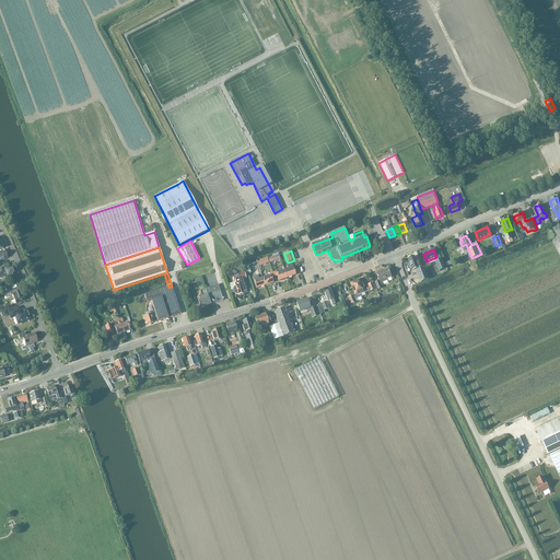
[(415,256),(408,259),(412,270),(417,269),(418,270),(416,271),(421,283),(429,280),(424,268),(421,269),(421,267),(422,267),(419,259),(416,260),(415,256)]
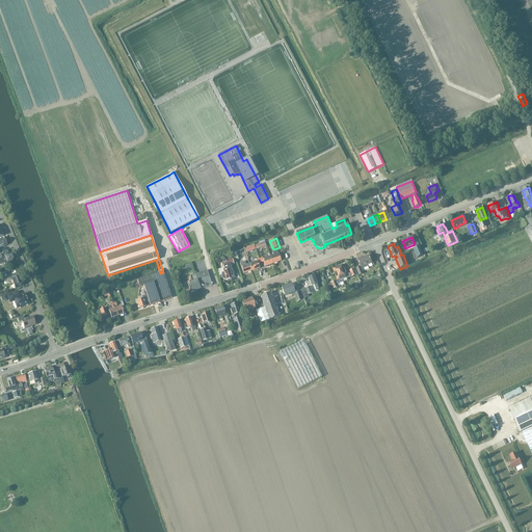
[(419,247),(414,249),(418,259),(423,256),(419,247)]
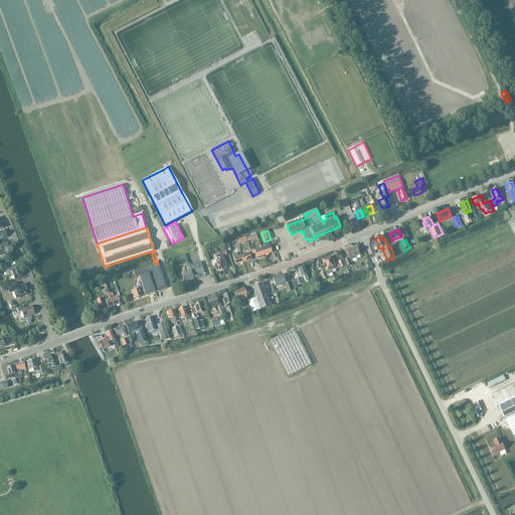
[(0,256),(0,258),(6,254),(7,256),(12,254),(11,251),(12,251),(11,247),(9,247),(8,245),(7,242),(2,244),(3,245),(0,245),(0,256)]
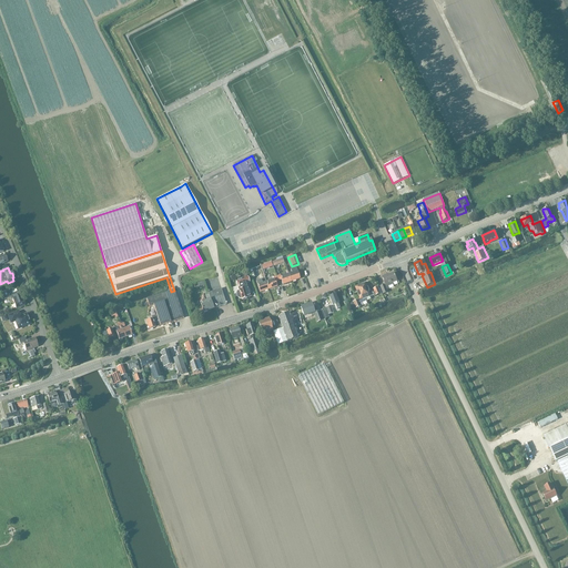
[(292,273),(288,274),(291,282),(300,279),(296,267),(292,269),(292,270),(291,270),(292,273)]
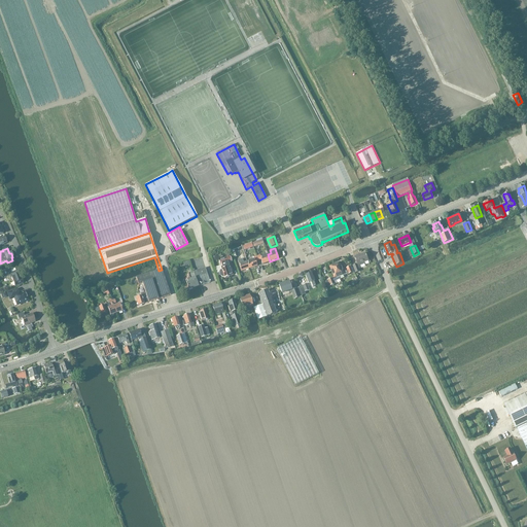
[(364,266),(363,262),(369,260),(365,253),(358,256),(358,255),(354,257),(357,265),(356,266),(356,265),(353,266),(356,273),(359,272),(358,269),(364,266)]
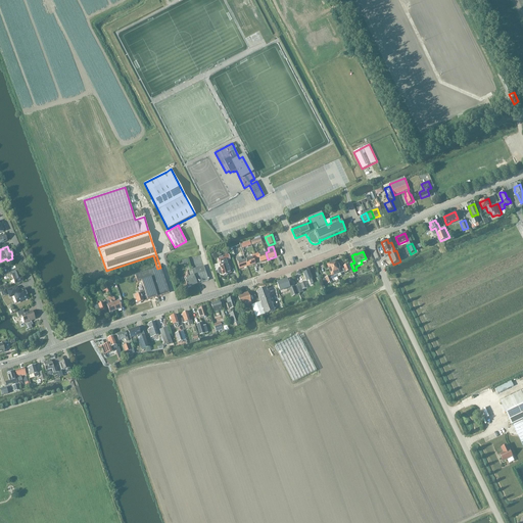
[(260,263),(268,259),(266,252),(258,255),(257,253),(254,254),(256,258),(258,257),(260,263)]
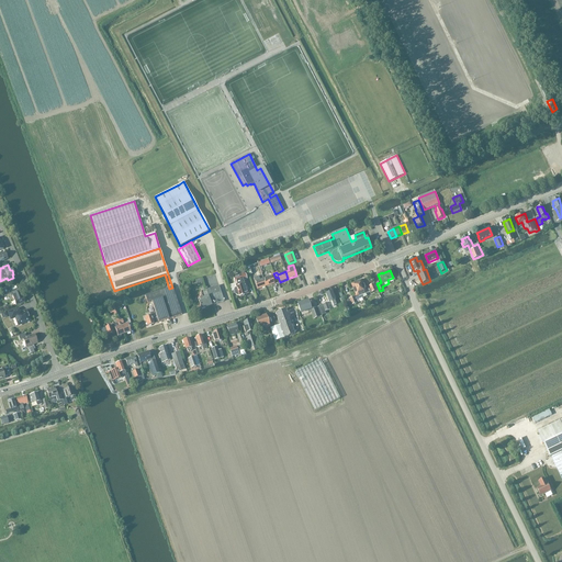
[(238,273),(239,276),(233,278),(235,283),(236,288),(236,289),(235,290),(235,291),(235,293),(236,294),(237,294),(238,295),(239,296),(240,298),(244,296),(244,295),(248,293),(245,284),(244,280),(247,280),(245,272),(238,273)]
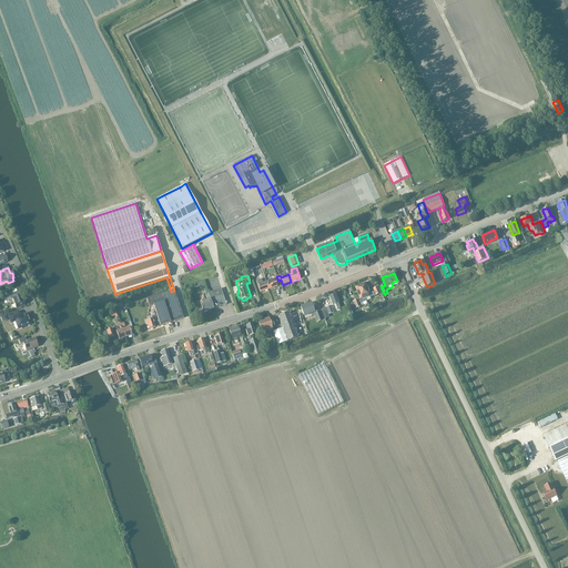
[(266,283),(269,290),(277,286),(275,282),(279,281),(276,276),(273,277),(274,280),(266,283)]
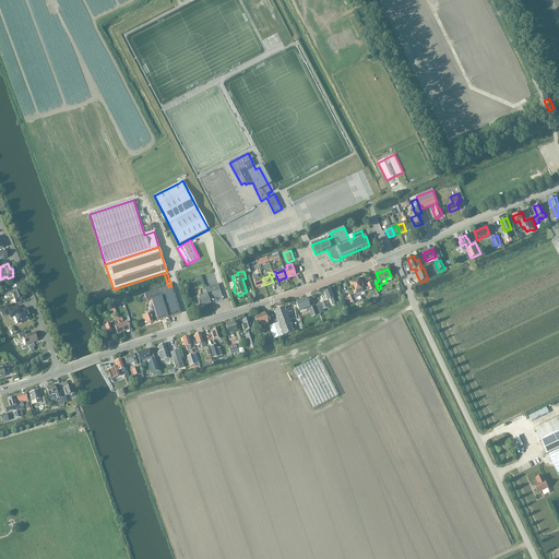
[(256,288),(264,285),(262,278),(259,280),(257,275),(252,276),(253,281),(256,288)]
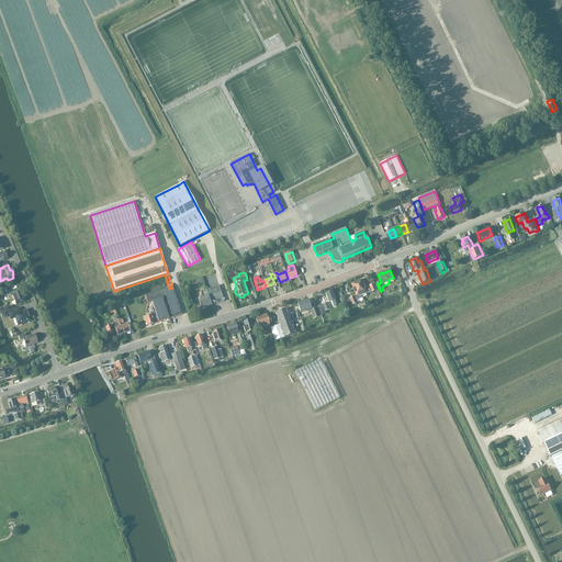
[(357,282),(362,294),(366,293),(366,295),(372,292),(372,293),(377,291),(373,284),(369,287),(370,289),(367,290),(362,280),(357,282)]
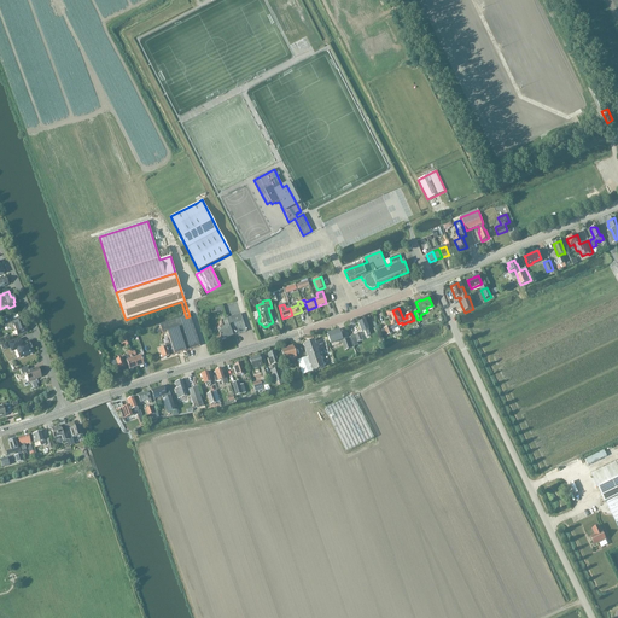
[(392,310),(386,313),(392,326),(390,327),(382,330),(384,337),(392,333),(390,328),(395,327),(394,326),(398,324),(392,310)]
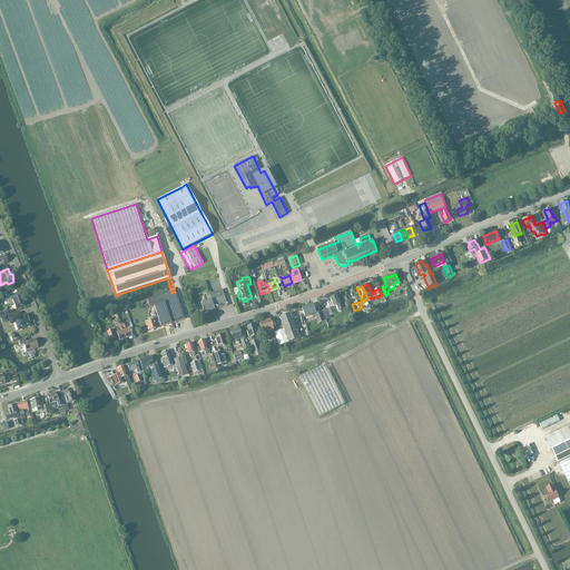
[(17,288),(2,294),(5,301),(10,300),(10,297),(12,296),(16,304),(15,305),(16,310),(20,308),(21,310),(25,307),(25,306),(23,302),(22,302),(19,294),(17,288)]
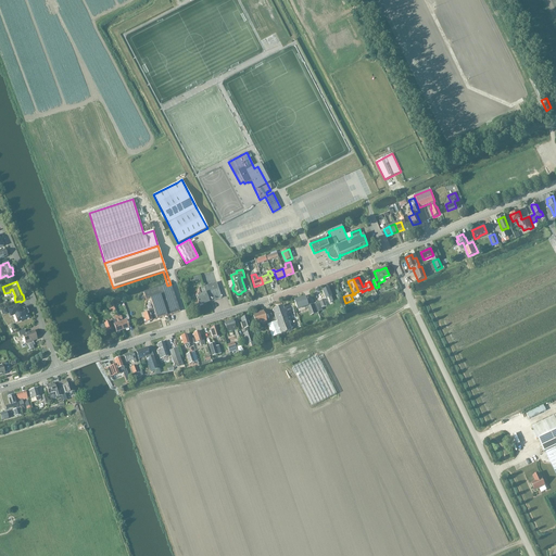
[(222,299),(216,283),(203,287),(205,293),(202,294),(196,297),(197,300),(199,305),(209,302),(212,301),(222,299)]
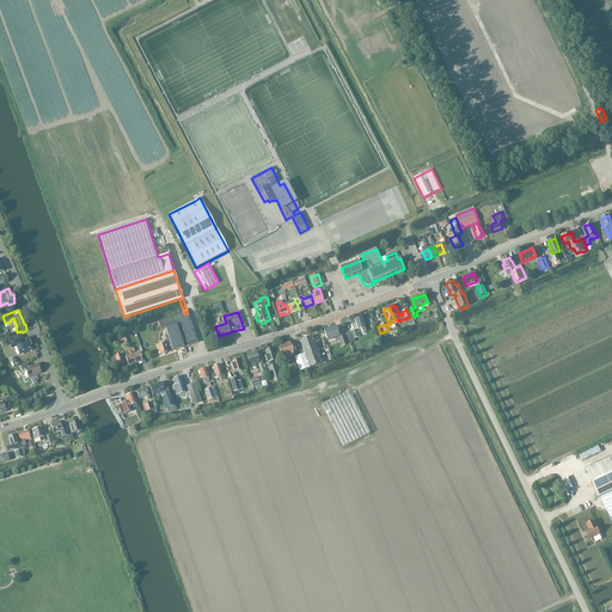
[(190,320),(188,313),(184,314),(158,322),(160,330),(165,329),(169,340),(172,352),(184,348),(188,346),(197,343),(190,320)]
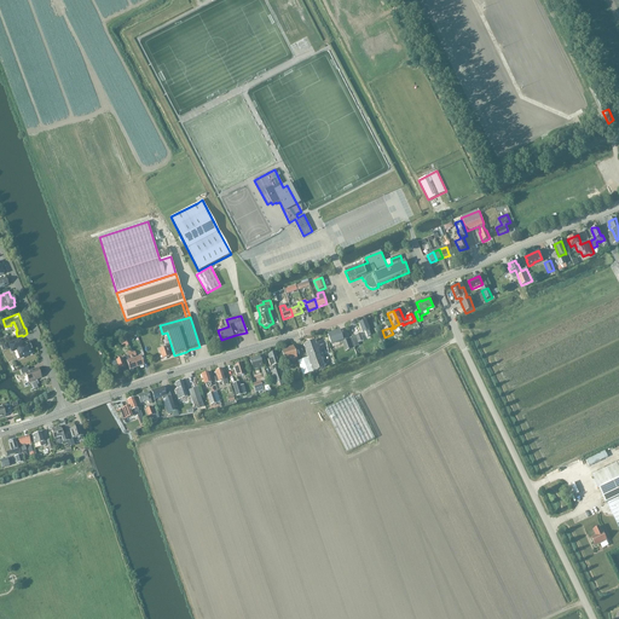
[(365,322),(359,324),(362,333),(365,331),(366,336),(370,335),(365,322)]
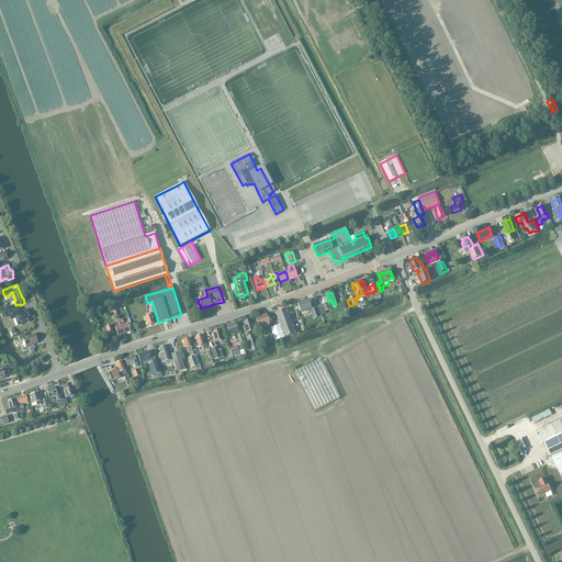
[(307,301),(298,304),(300,312),(307,310),(307,312),(311,311),(313,319),(322,316),(318,306),(311,310),(310,306),(307,301)]
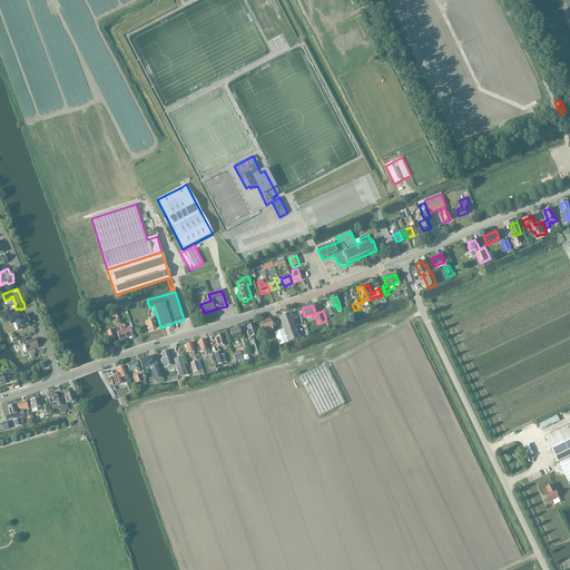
[(274,333),(279,346),(298,338),(308,335),(300,311),(290,314),(275,318),(279,331),(274,333)]
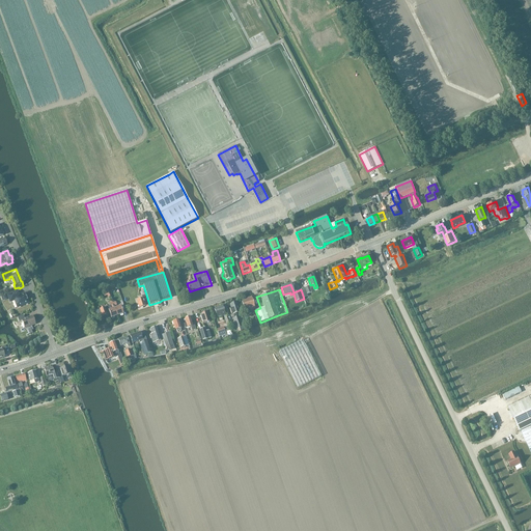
[(18,291),(7,296),(10,302),(15,300),(18,307),(29,303),(25,294),(19,296),(18,291)]
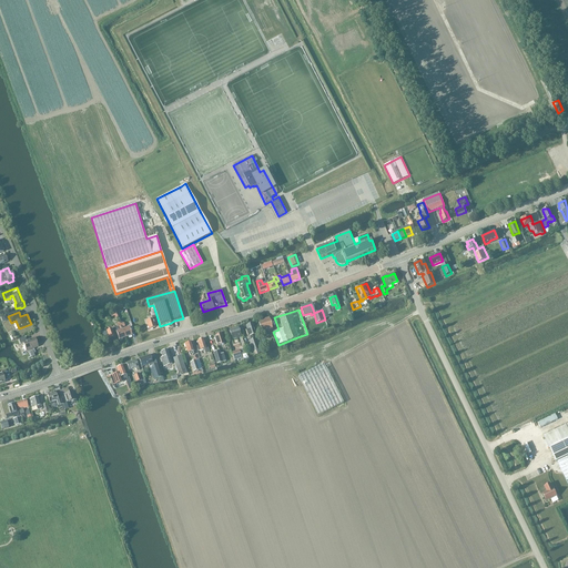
[(155,327),(160,326),(156,315),(152,317),(152,320),(146,321),(149,330),(155,327)]
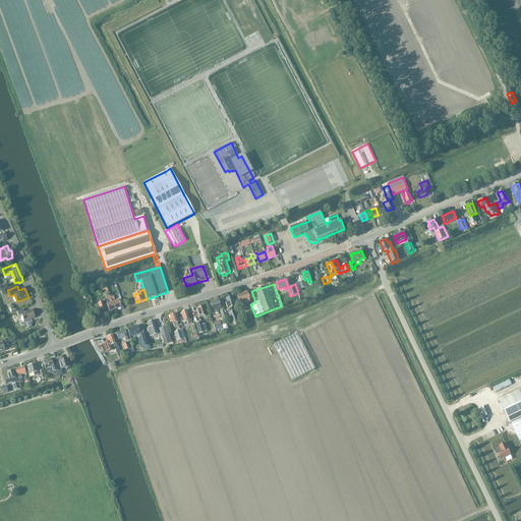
[(250,302),(246,292),(243,293),(243,294),(237,296),(239,304),(246,302),(246,304),(250,302)]
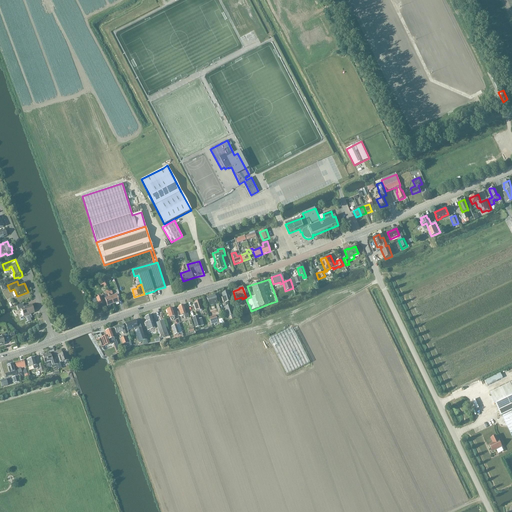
[(101,297),(96,298),(99,306),(106,303),(107,307),(107,306),(108,308),(111,307),(111,305),(113,304),(110,297),(110,295),(109,293),(108,290),(105,291),(106,293),(107,295),(103,296),(101,297)]
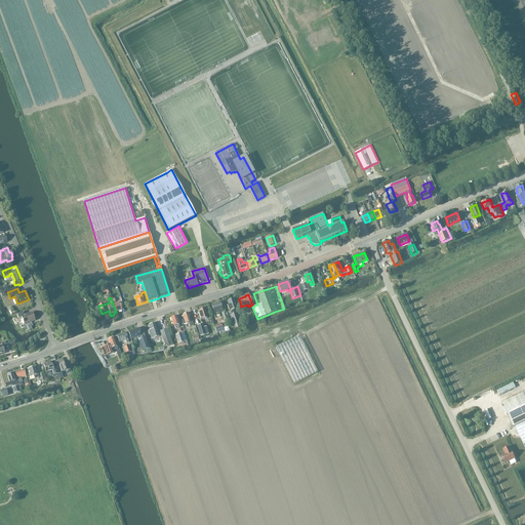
[(233,310),(237,309),(234,299),(227,301),(229,307),(228,307),(229,312),(231,311),(231,314),(234,313),(233,310)]
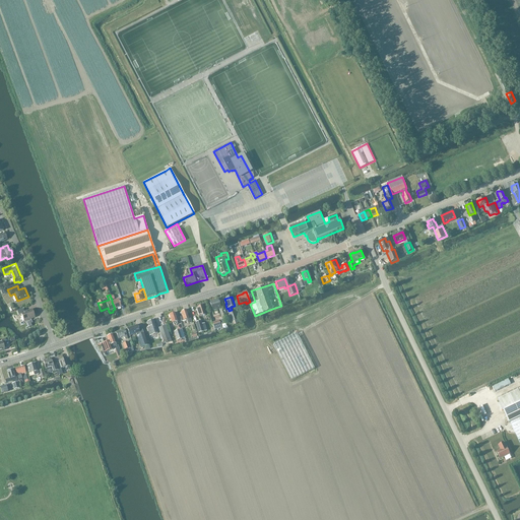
[(118,300),(112,302),(115,309),(121,307),(118,300)]
